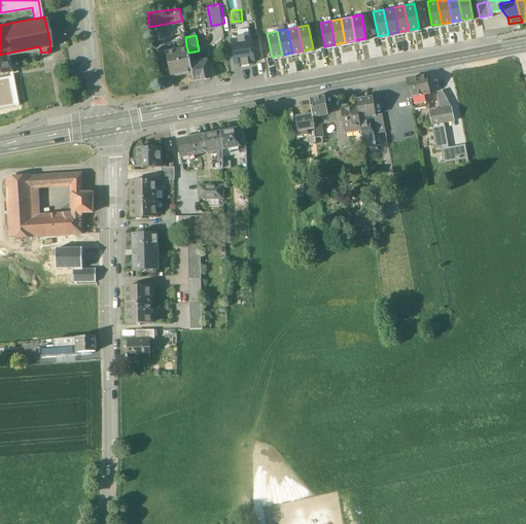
[(249,36),(232,38),(236,62),(253,59),(253,57),(250,39),(249,36)]
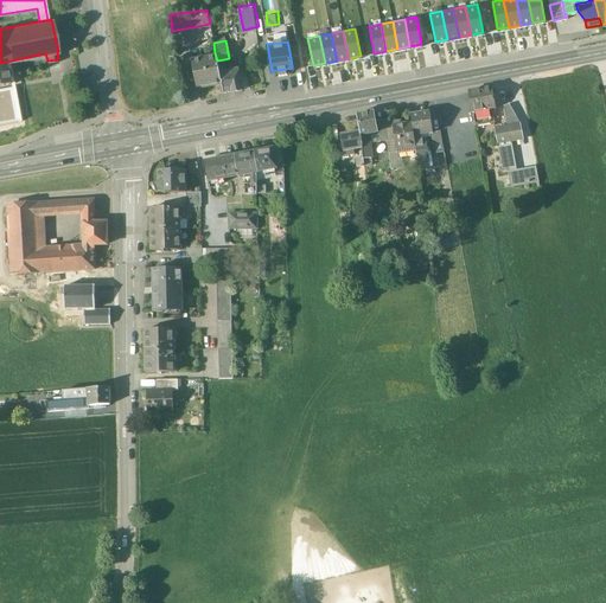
[(300,64),(297,44),(288,45),(292,65),(300,64)]
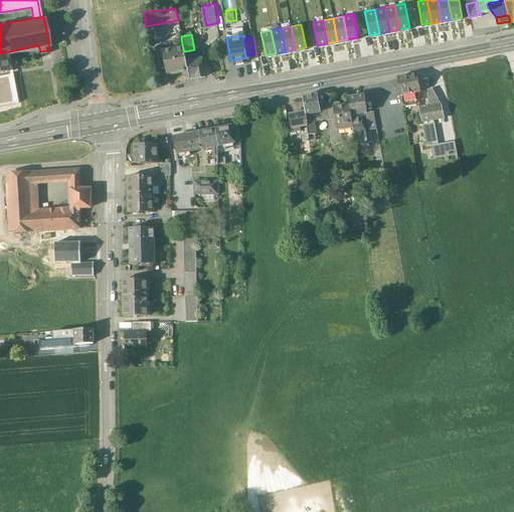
[(182,45),(162,49),(167,73),(187,69),(185,59),(184,51),(182,45)]
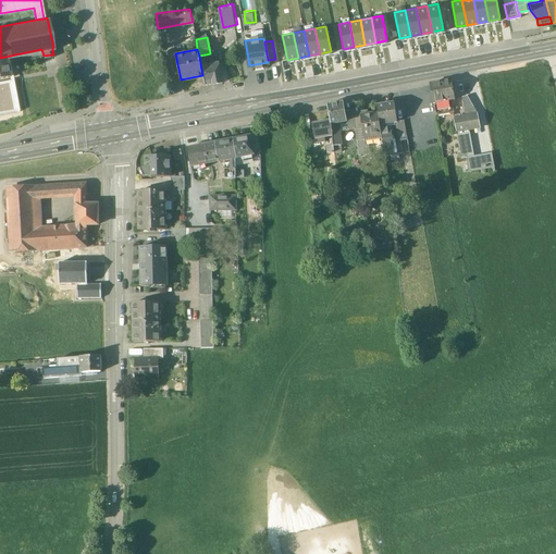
[(5,57),(0,58),(0,76),(5,75),(9,74),(5,57)]
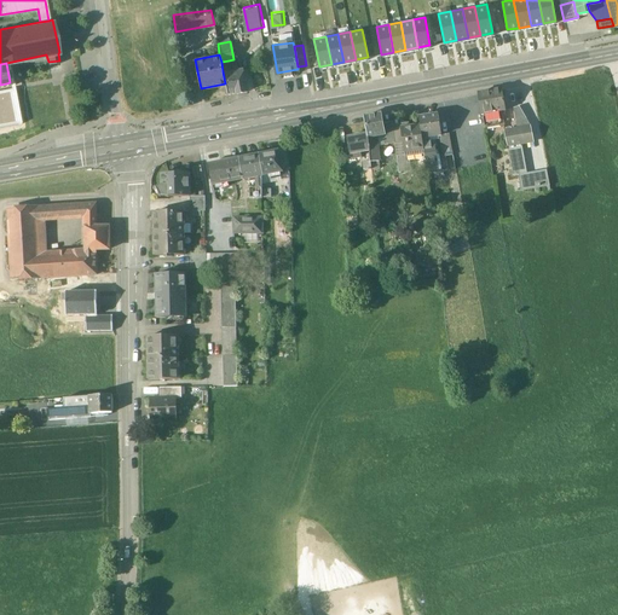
[(230,70),(223,71),(225,83),(226,92),(236,90),(236,91),(246,90),(242,68),(230,70)]
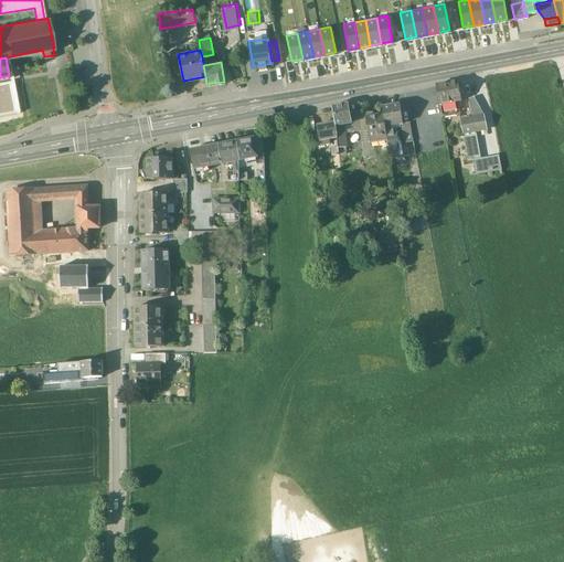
[(6,76),(0,77),(0,118),(21,114),(14,82),(7,83),(6,76)]
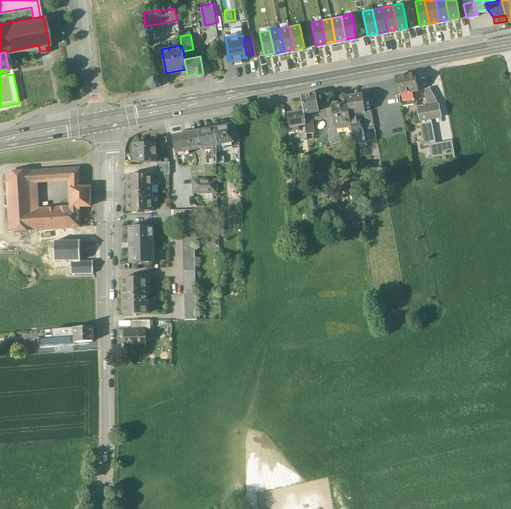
[(415,71),(394,75),(395,77),(397,92),(398,92),(412,90),(417,89),(415,71)]
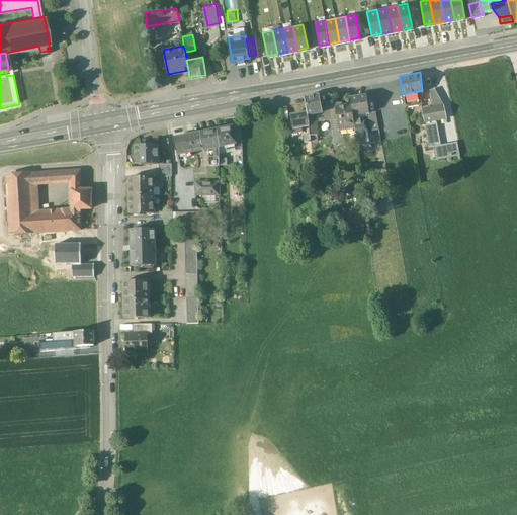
[(434,87),(428,90),(431,105),(443,103),(434,87)]
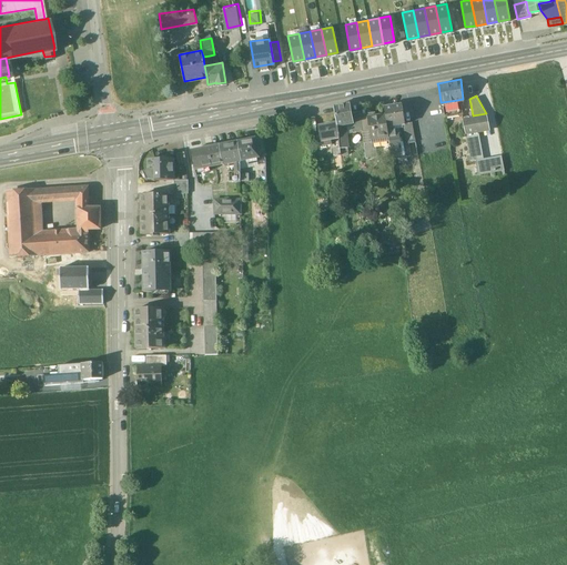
[(457,100),(442,102),(444,115),(459,112),(457,100)]
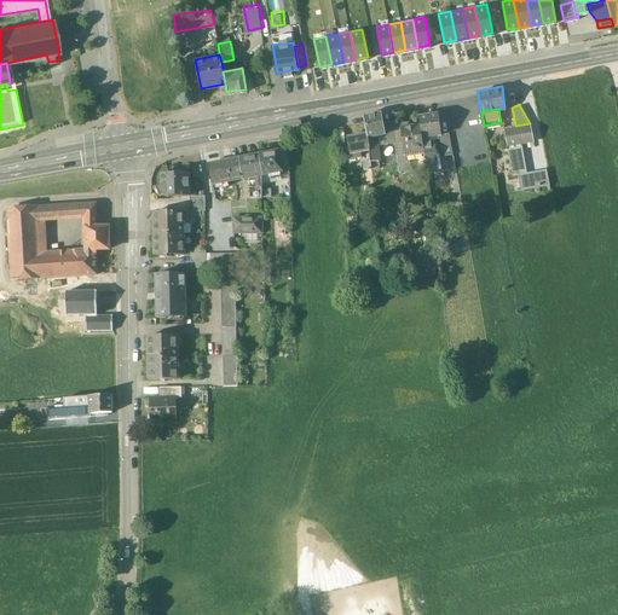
[(381,110),(363,114),(364,120),(367,131),(368,135),(375,134),(382,132),(385,132),(383,125),(382,116),(381,110)]
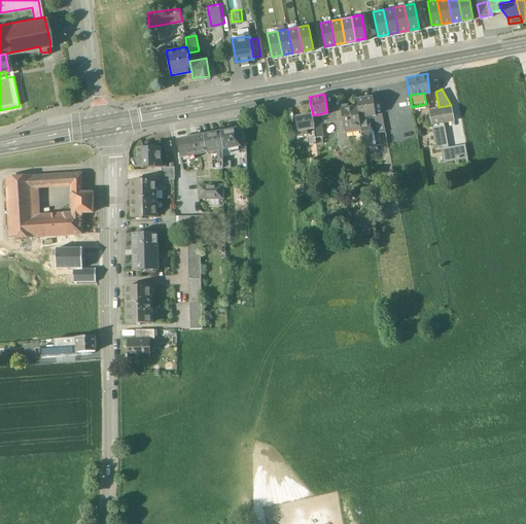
[(373,95),(356,97),(357,104),(358,115),(365,114),(376,113),(373,95)]
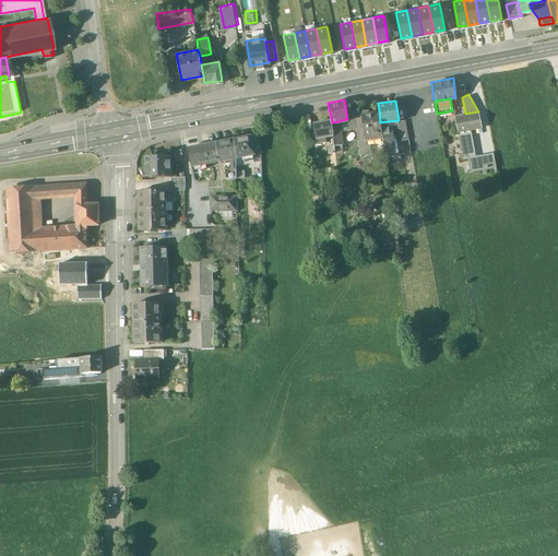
[(354,110),(346,113),(347,119),(345,119),(346,128),(356,126),(354,110)]
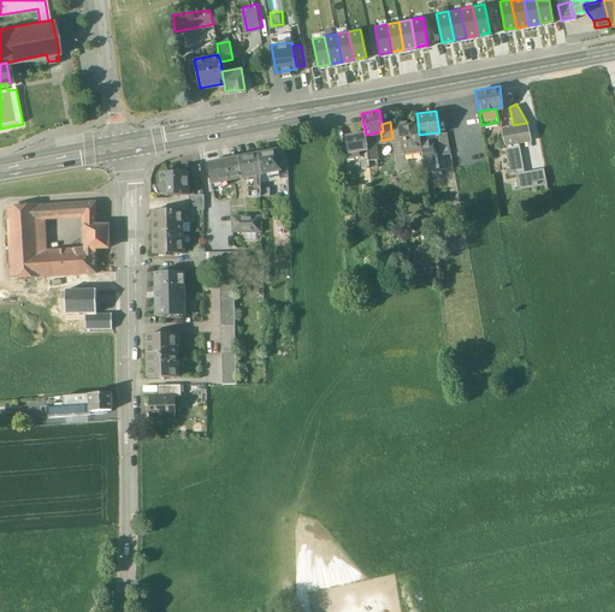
[(418,122),(398,124),(402,149),(420,146),(420,144),(419,135),(418,122)]
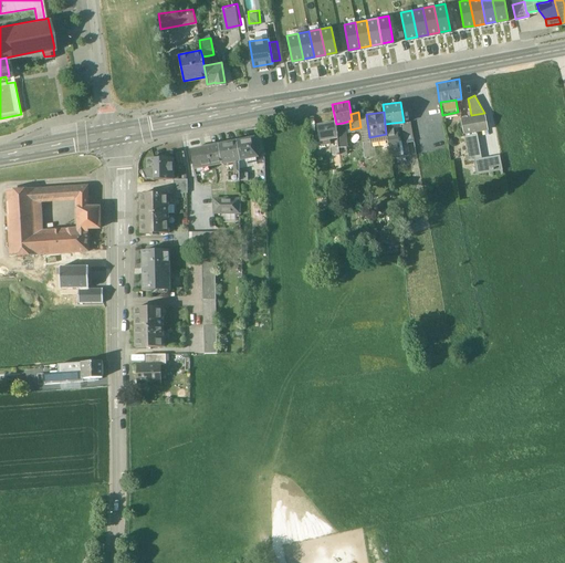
[(471,115),(460,117),(462,132),(475,129),(487,127),(484,113),(471,115)]
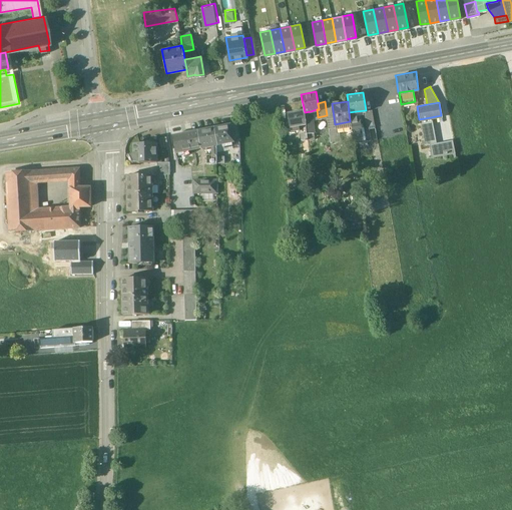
[(304,108),(287,111),(288,118),(286,118),(287,123),(289,122),(290,125),(298,124),(306,122),(305,112),(304,108)]
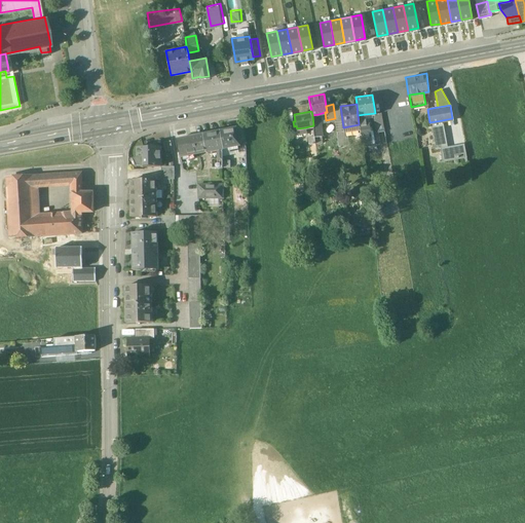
[(319,114),(312,115),(313,125),(313,135),(322,135),(320,116),(319,116),(319,114)]
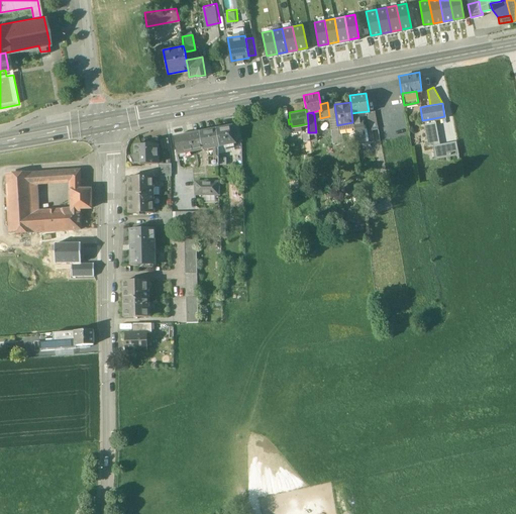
[(370,117),(370,125),(379,124),(378,116),(370,117)]
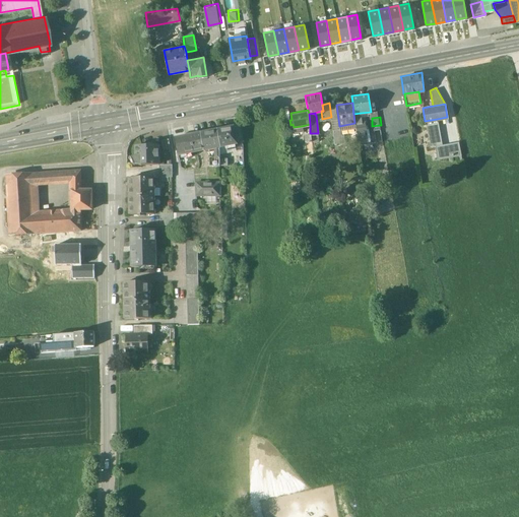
[(437,119),(425,121),(430,145),(435,144),(442,143),(437,119)]
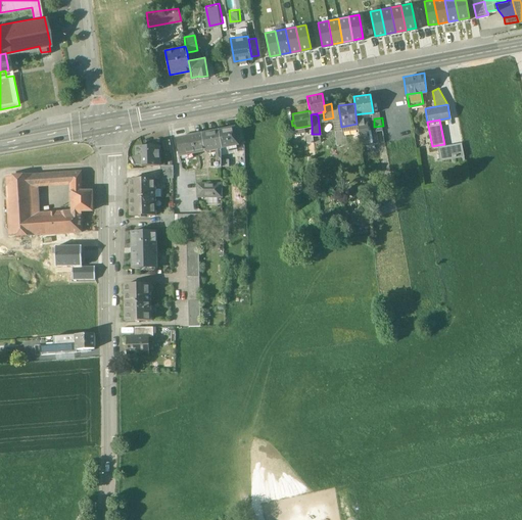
[(364,122),(357,123),(357,124),(360,143),(371,142),(368,121),(364,122)]
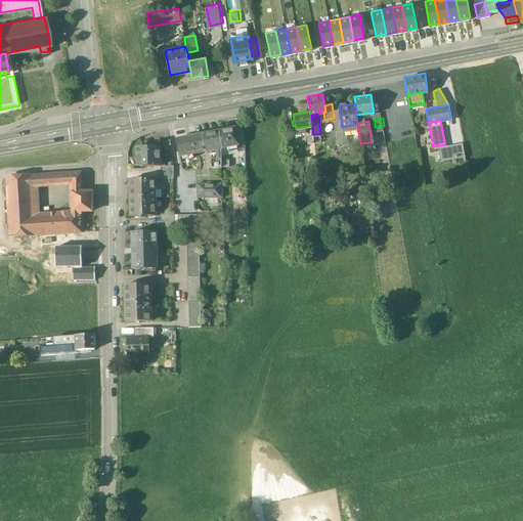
[(227,127),(218,129),(222,145),(221,146),(238,143),(235,125),(233,124),(228,125),(227,127)]
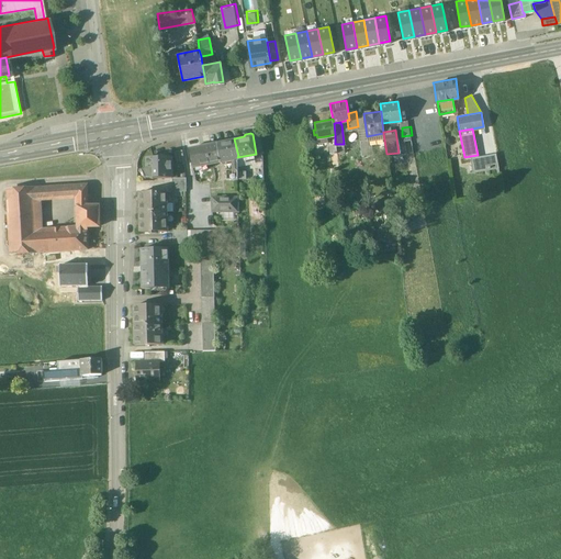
[(227,140),(210,143),(213,161),(234,158),(237,157),(238,156),(234,138),(233,137),(228,137),(227,140)]
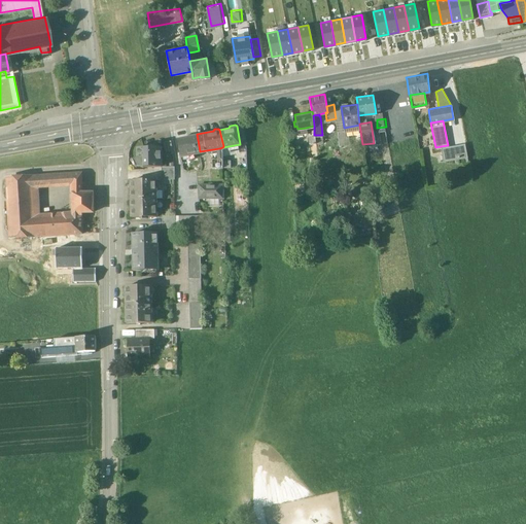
[(348,130),(337,131),(339,145),(350,143),(348,130)]
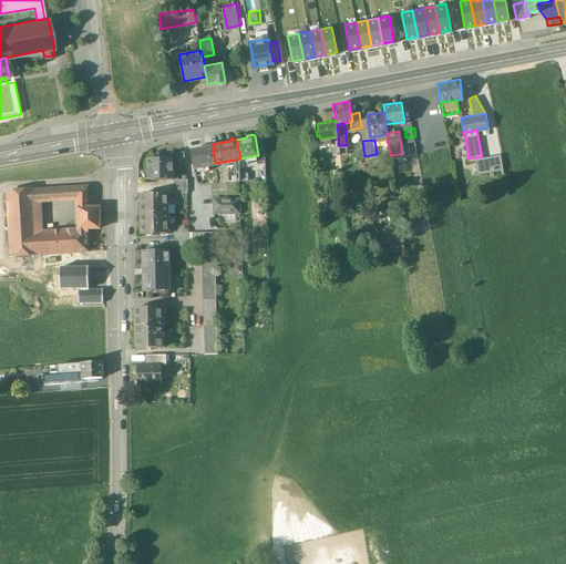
[(212,144),(189,149),(194,167),(215,163),(212,144)]
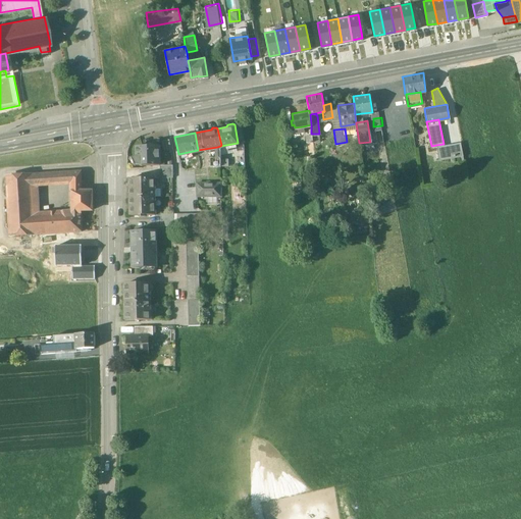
[(168,138),(161,139),(164,152),(171,150),(168,138)]
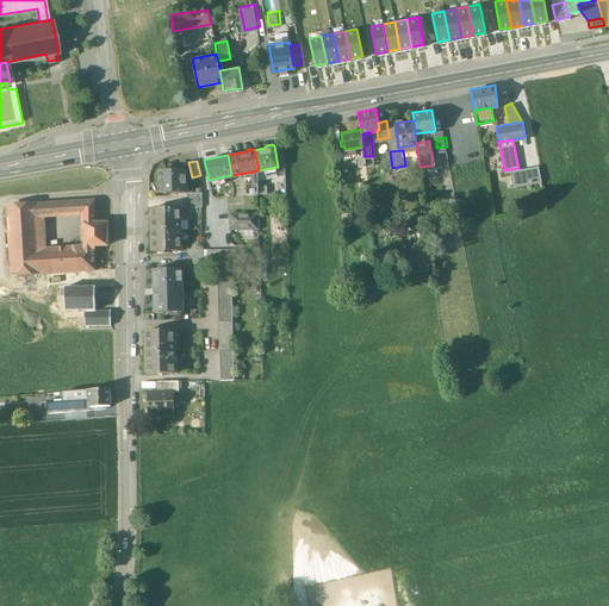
[(538,164),(529,166),(532,181),(540,179),(538,164)]
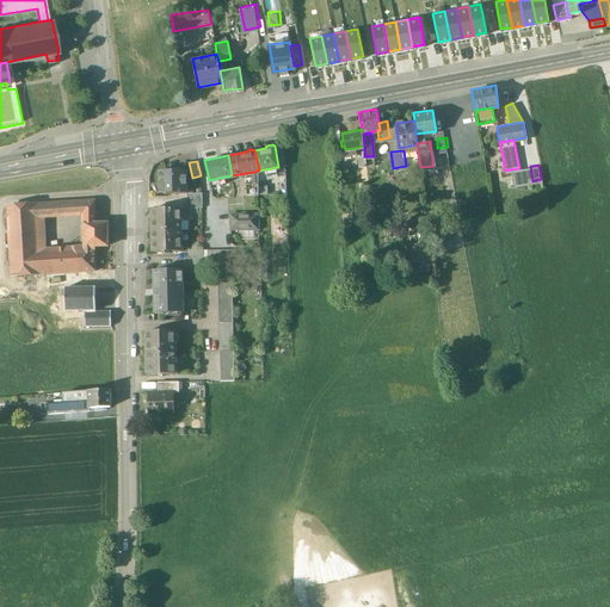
[(173,168),(159,169),(159,192),(186,191),(186,168),(179,168),(178,168),(176,166),(173,168)]
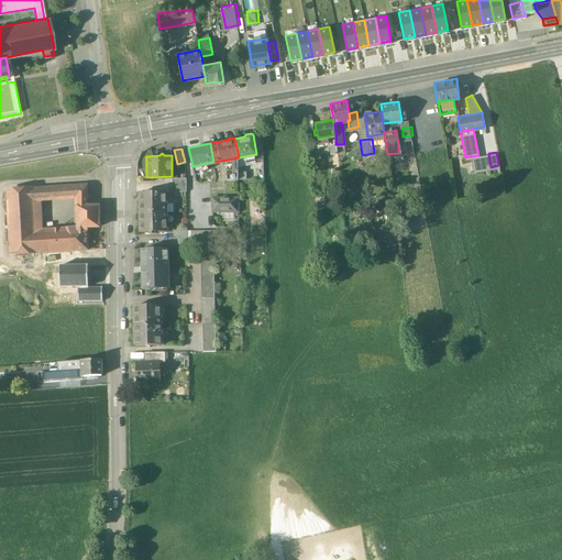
[(478,155),(471,156),(474,169),(491,167),(488,153),(478,155)]
